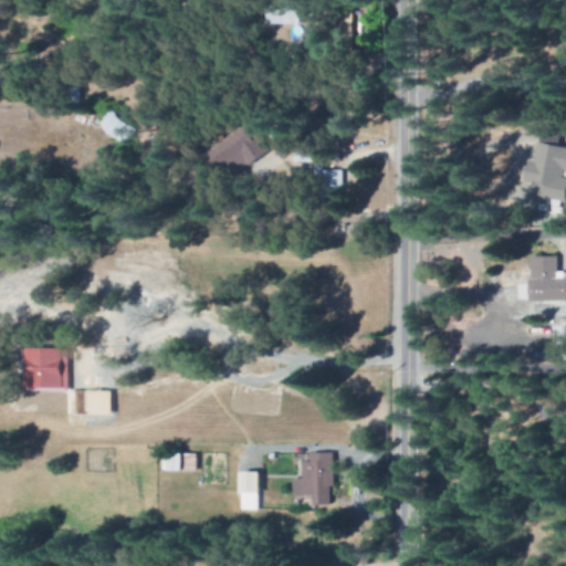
[(306,25),(306,10),(274,9),(273,24),(306,25)]
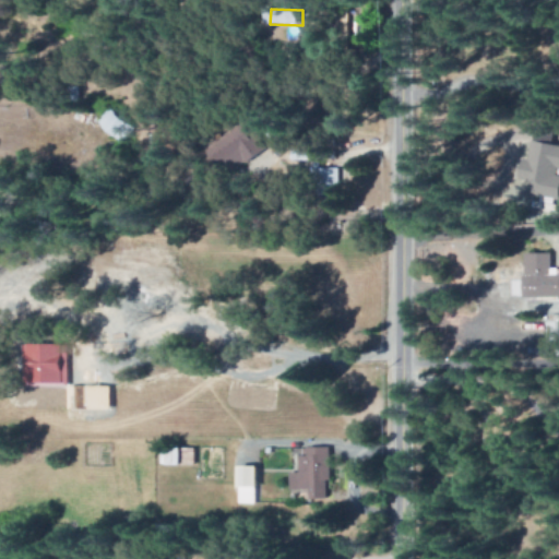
[(134,130),(110,108),(98,121),(121,143),(134,130)]
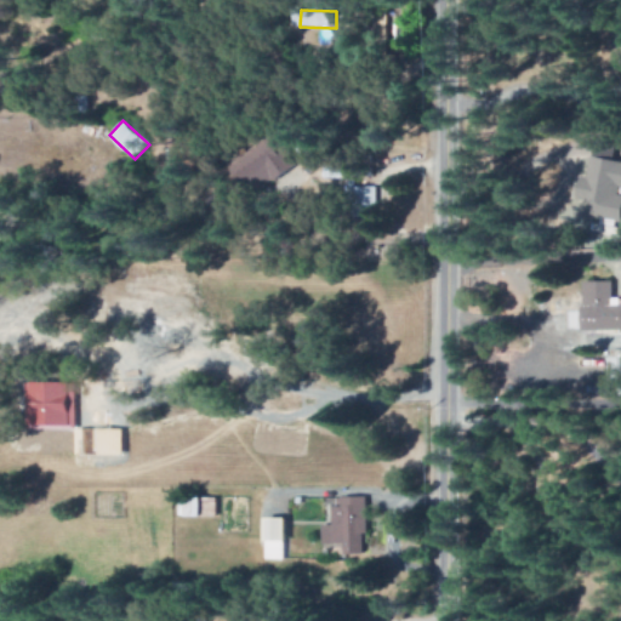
[(298,172),(288,147),(280,151),(277,141),(234,158),(249,193),(298,172)]
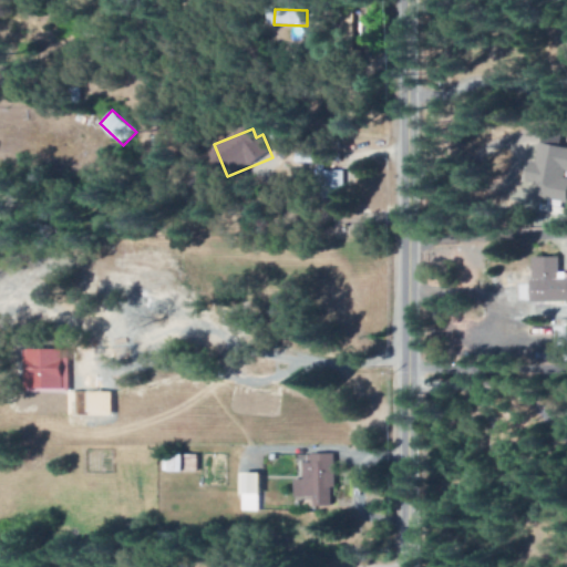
[(566,198),(566,136),(545,132),(538,163),(532,162),(527,183),(544,186),(540,202),(565,207),(566,198)]
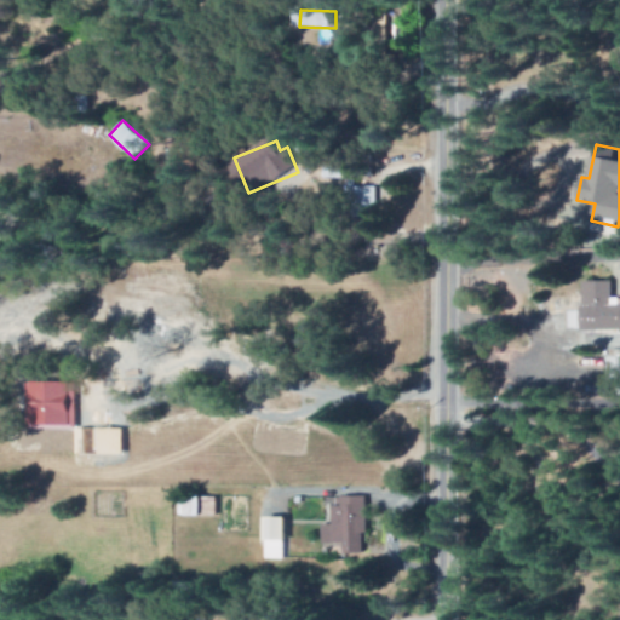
[(377,188),(349,188),(349,218),(378,217),(377,188)]
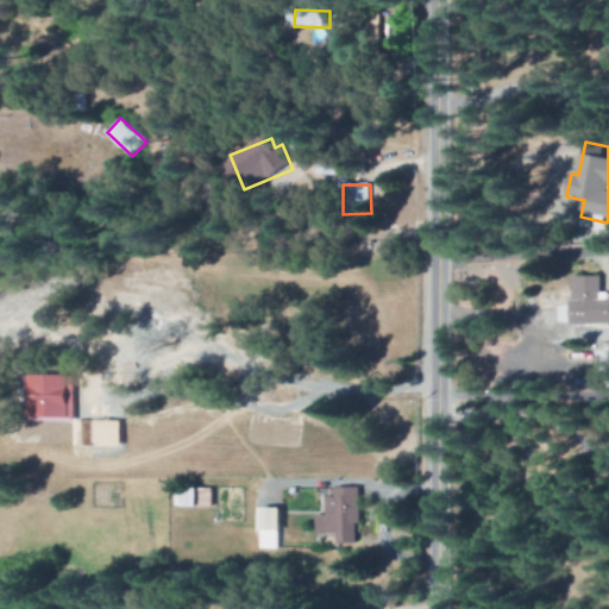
[(576,327),(608,325),(608,300),(602,301),(602,276),(575,277),(576,327)]
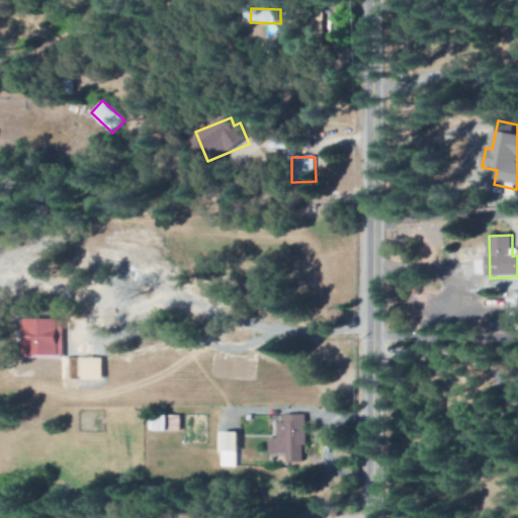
[(513,299),(507,299),(507,320),(517,320),(517,292),(513,292),(513,299)]
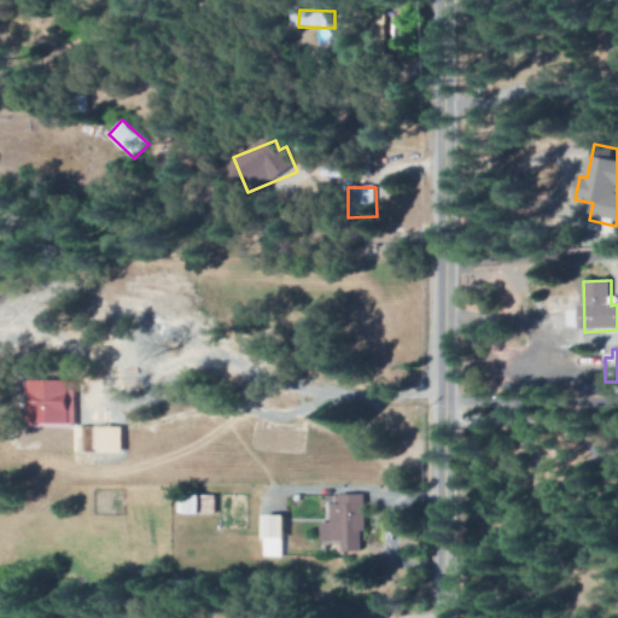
[(74,426),(75,383),(41,382),(40,425),(74,426)]
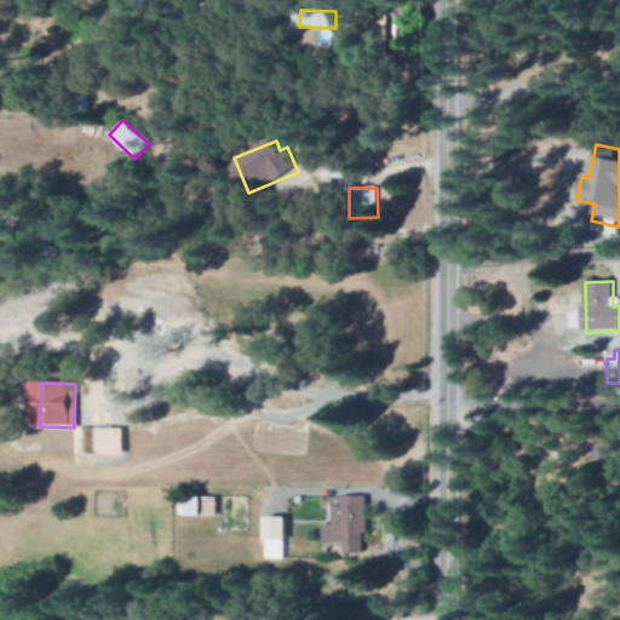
[(217,498),(178,499),(178,517),(217,517),(217,498)]
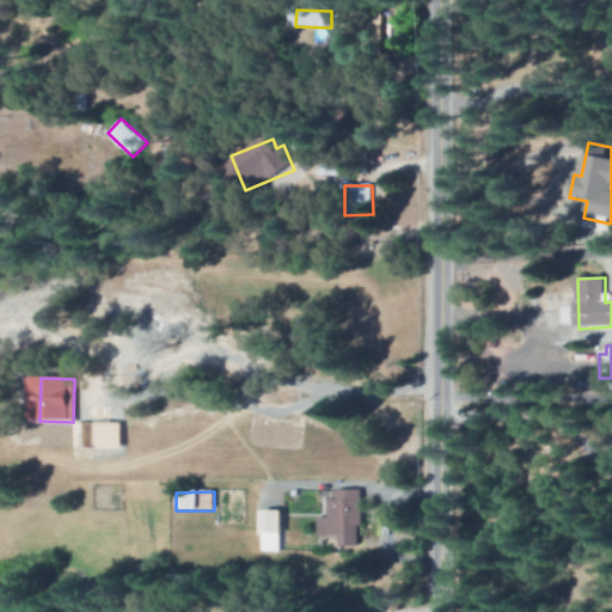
[(317,518),(317,537),(337,537),(337,544),(362,544),(362,491),(329,491),(329,518),(317,518)]
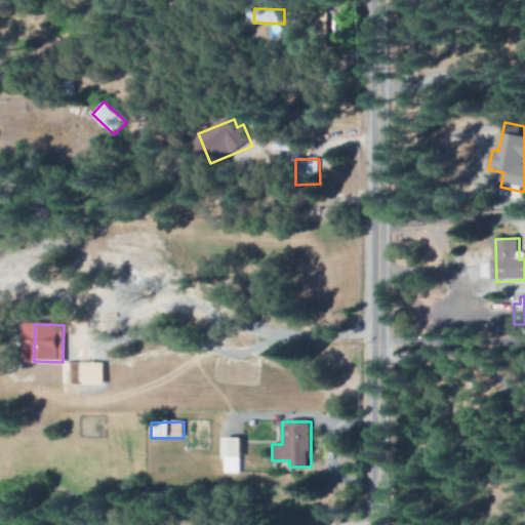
[(244,440),(226,439),(225,474),(239,474),(239,460),(244,460),(244,440)]
